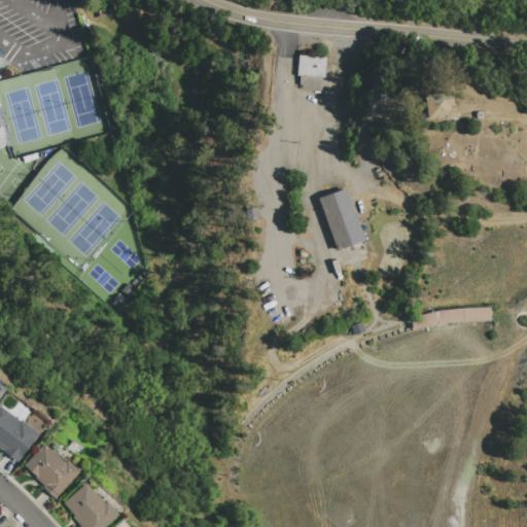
[(322,91),(323,58),(297,57),(296,77),(302,77),(301,91),(322,91)]
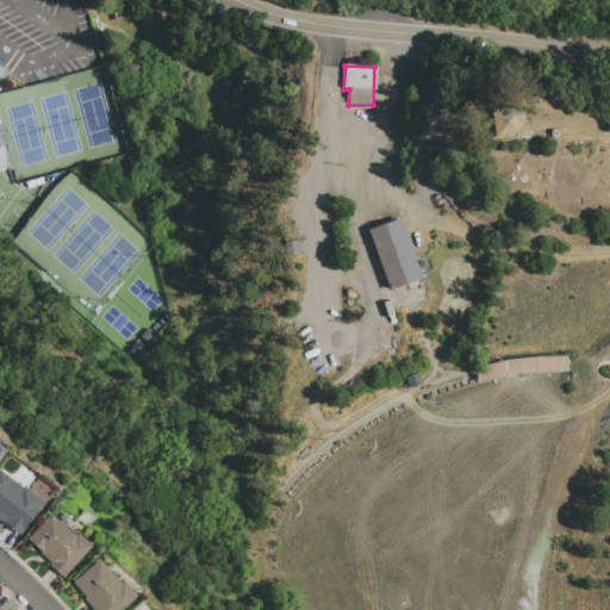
[(526,137),(524,110),(492,111),(492,138),(526,137)]
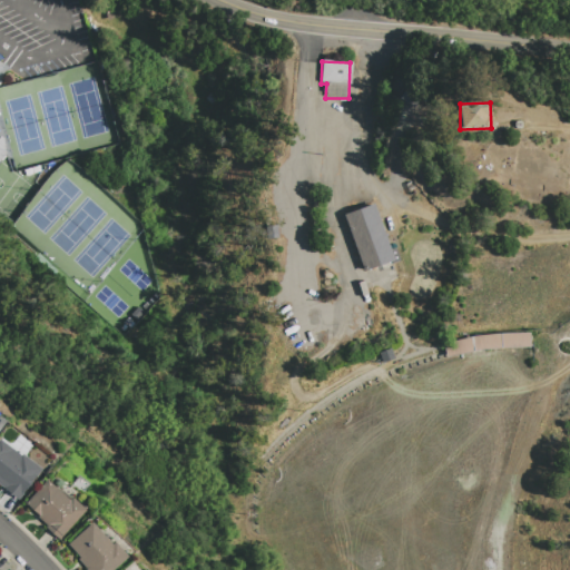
[(362,272),(393,262),(374,205),(344,215),(362,272)]
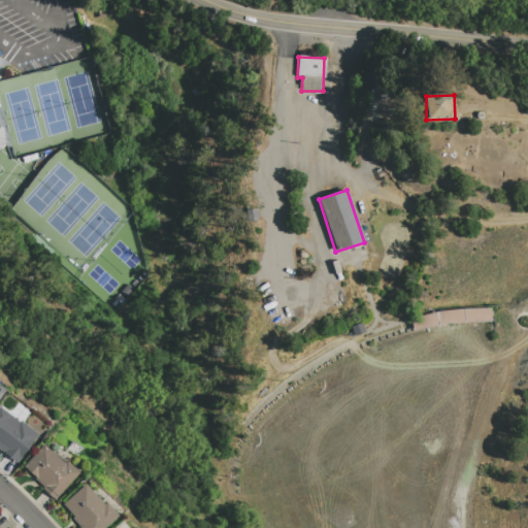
[(490,324),(489,310),(410,312),(411,326),(490,324)]
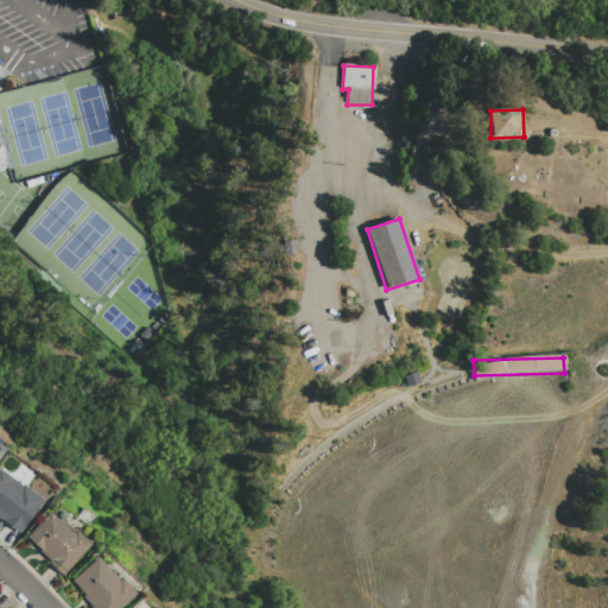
[(0,470),(0,518),(19,533),(43,500),(21,485),(20,486),(0,470)]
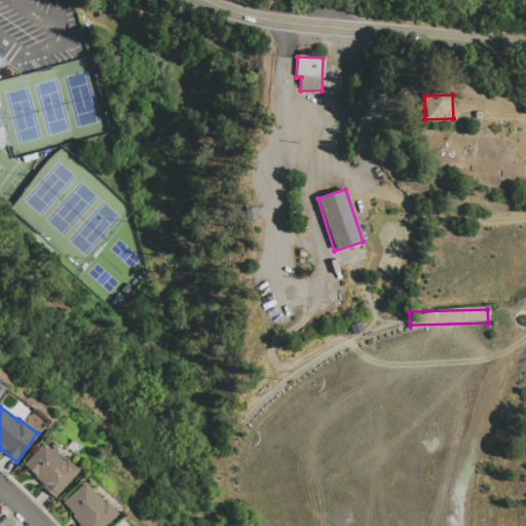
[(65,459),(63,461),(41,443),(22,465),(34,476),(33,478),(42,485),(40,487),(53,498),(77,471),(65,459)]
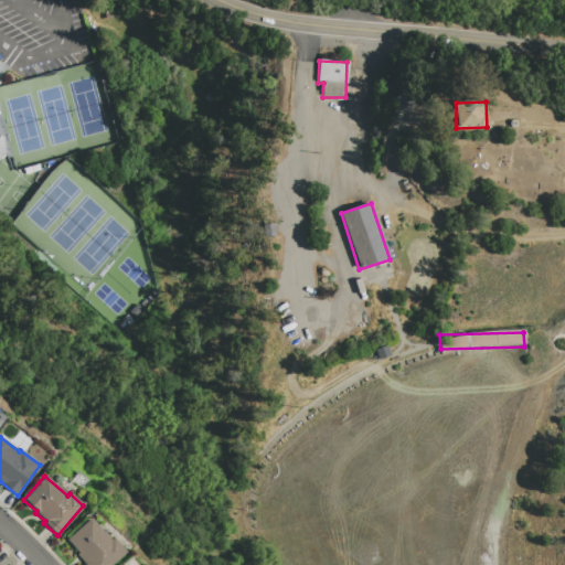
[(113,537),(110,540),(89,519),(65,540),(77,553),(75,555),(84,564),(83,564),(110,564),(126,552),(113,537)]
